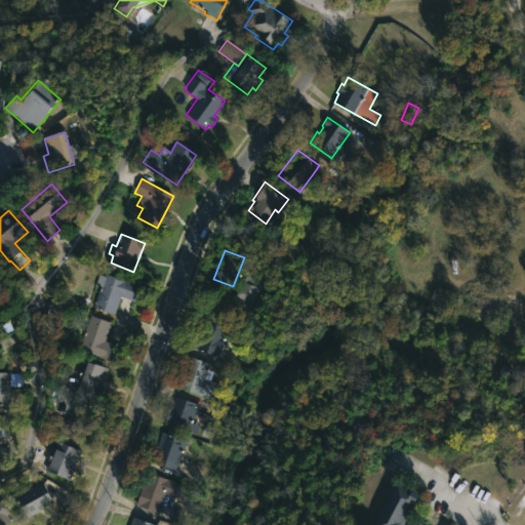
[(105,273),(139,285),(133,300),(120,295),(114,314),(93,307),(101,287),(94,285),(98,274),(104,276),(105,273)]
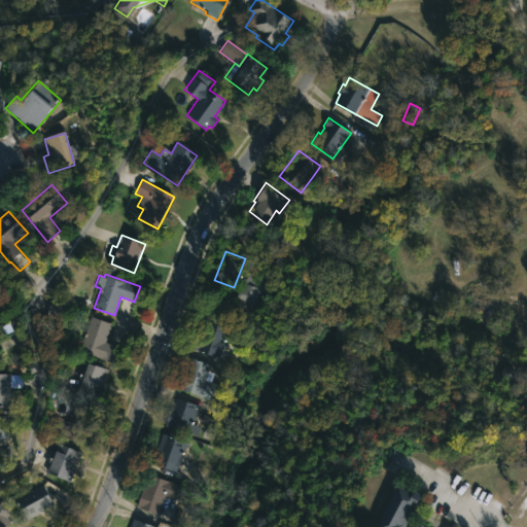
[(265,284),(257,303),(248,299),(247,301),(239,297),(240,295),(237,294),(244,276),(265,284)]
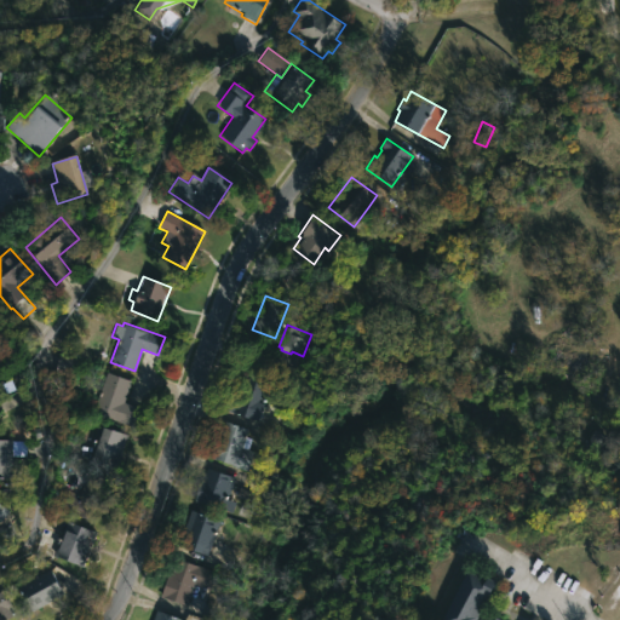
[(133,424),(92,411),(105,371),(131,380),(124,401),(139,407),(133,424)]
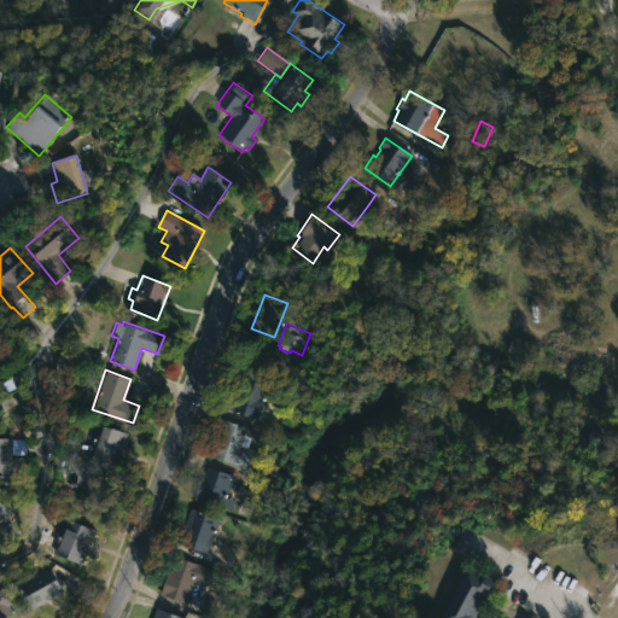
[(270,383),(257,419),(223,408),(232,385),(234,386),(240,372),(270,383)]
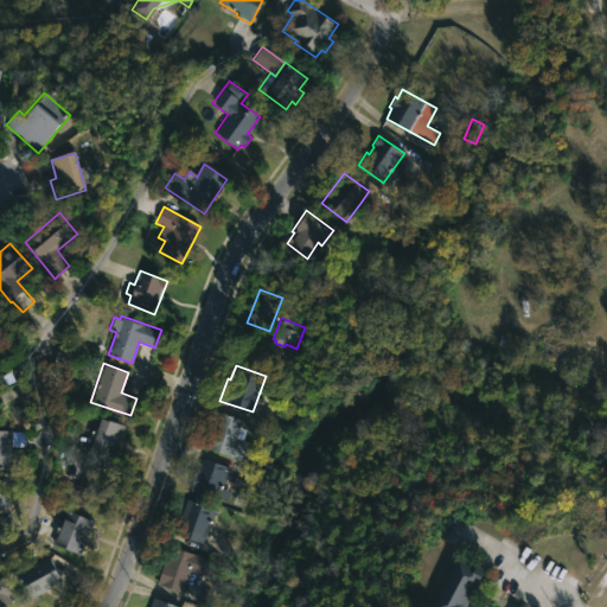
[(254,443),(248,462),(206,447),(219,411),(242,420),(240,427),(247,429),(243,440),(254,443)]
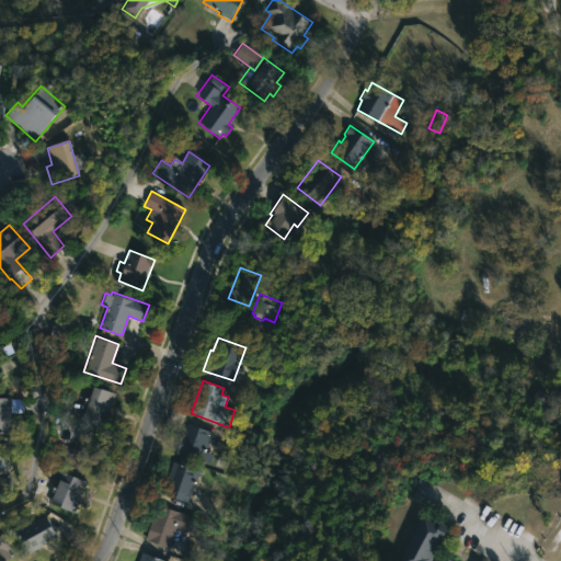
[(92,385),(115,392),(104,425),(80,416),(83,407),(81,405),(83,399),(79,397),(84,382),(92,385)]
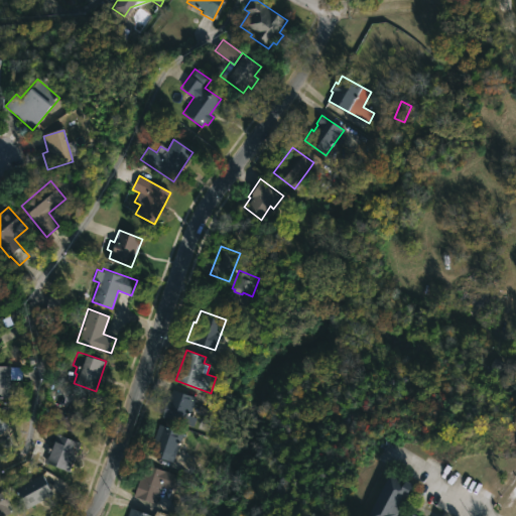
[(502,364),(493,358),(487,369),(495,374),(502,364)]
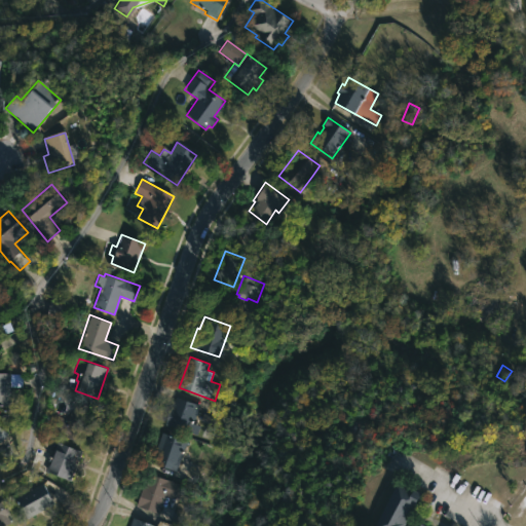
[(10,402),(0,402),(0,372),(10,372),(10,402)]
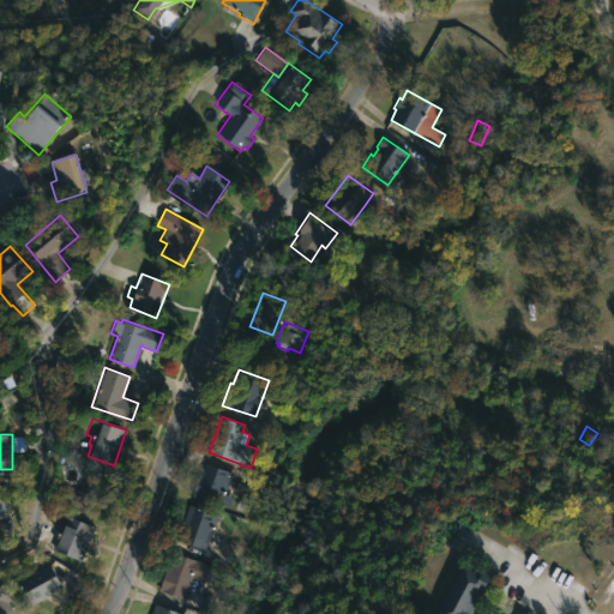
[(235,491),(230,503),(223,500),(221,506),(192,495),(204,462),(233,473),(227,488),(235,491)]
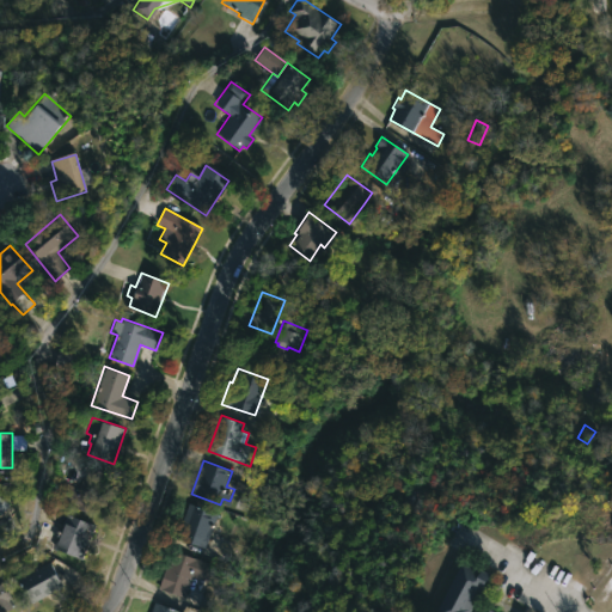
[(106,489),(97,516),(73,507),(51,493),(60,478),(79,490),(86,466),(111,475),(106,489)]
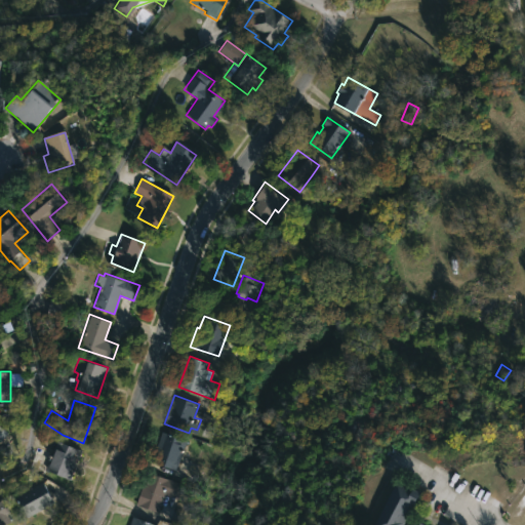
[(0,442),(0,425),(8,432),(0,442)]
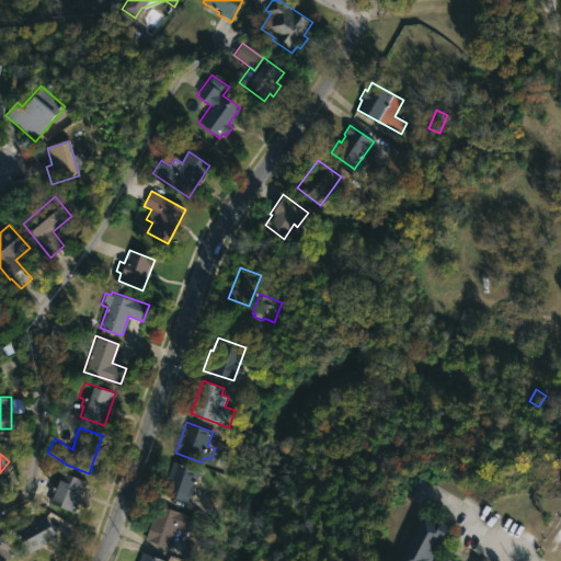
[(203,482),(199,493),(192,491),(187,502),(160,493),(171,460),(196,469),(193,480),(203,482)]
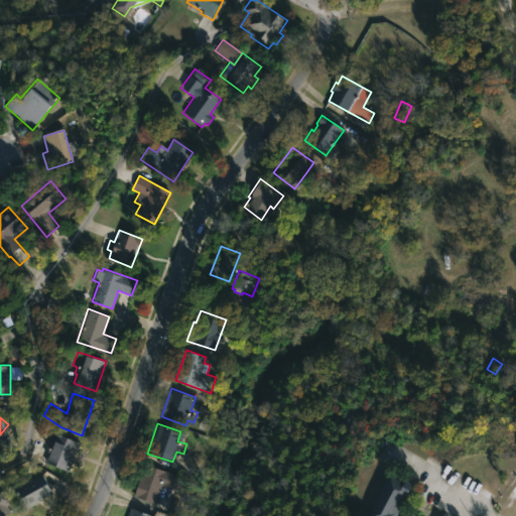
[(76,456),(75,457),(73,456),(67,471),(43,462),(55,432),(81,442),(76,456)]
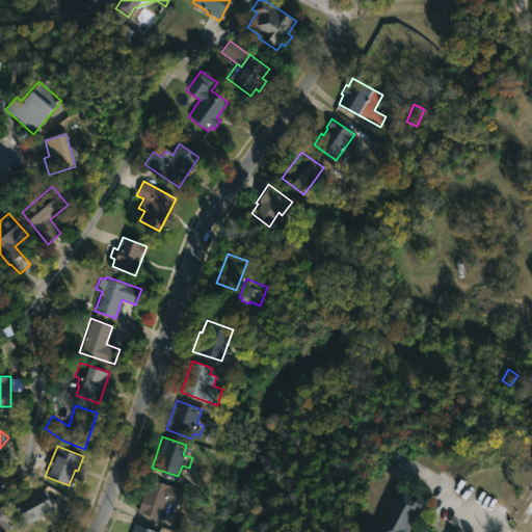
[(184,489),(180,505),(165,501),(159,520),(136,512),(148,478),(184,489)]
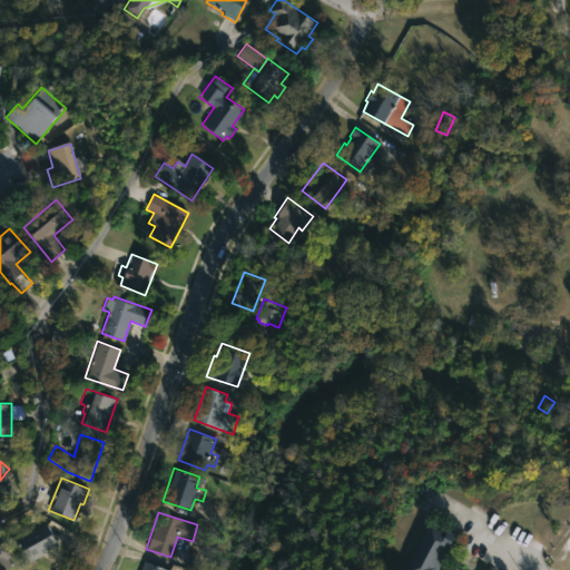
[(59,546),(30,561),(17,538),(46,522),(59,546)]
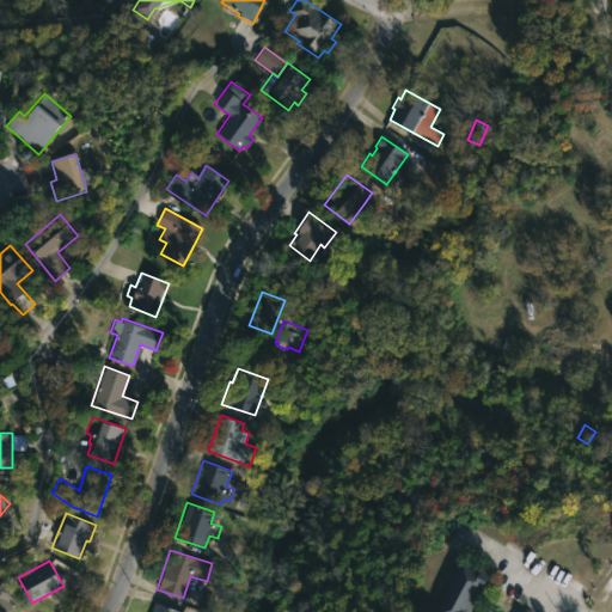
[(485,586),(485,587),(483,586),(469,611),(435,611),(463,562),(490,577),(485,586)]
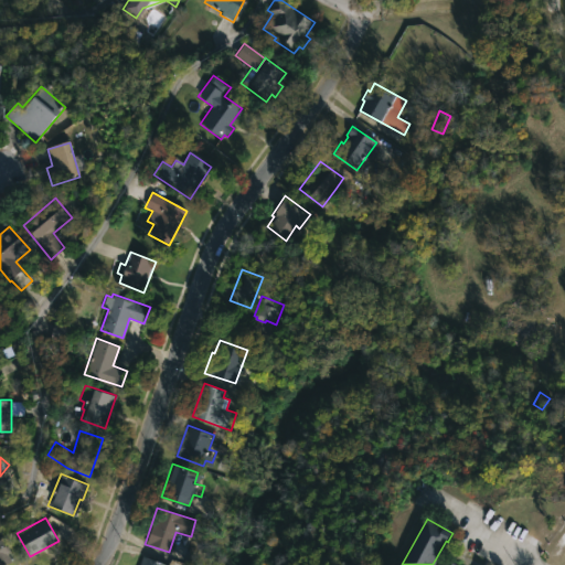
[(14,560),(2,564),(0,564),(0,537),(3,536),(14,560)]
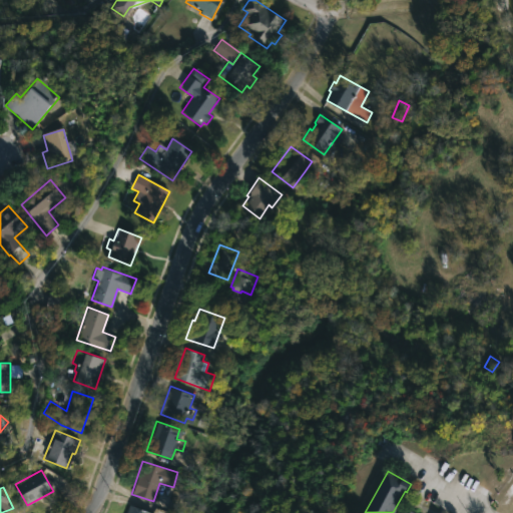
[(147,512),(123,512),(127,504),(148,512),(147,512)]
